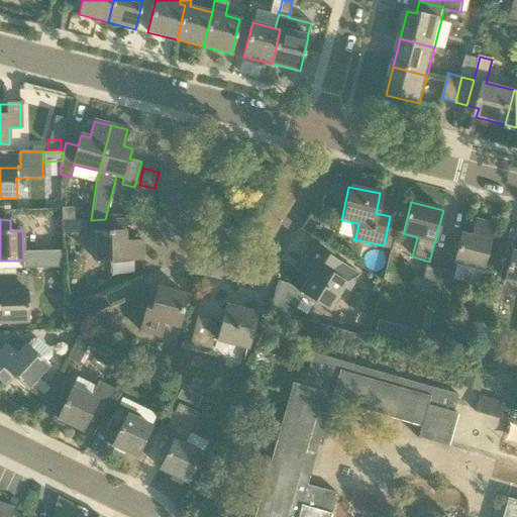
[(125,231),(111,232),(111,219),(105,219),(91,220),(62,220),(62,234),(95,233),(95,262),(143,260),(142,241),(125,241),(125,231)]
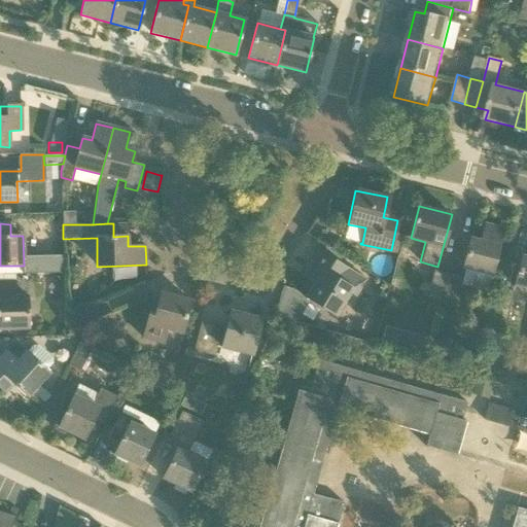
[(463,268),(491,275),(503,229),(485,223),(481,240),(470,238),(463,268)]
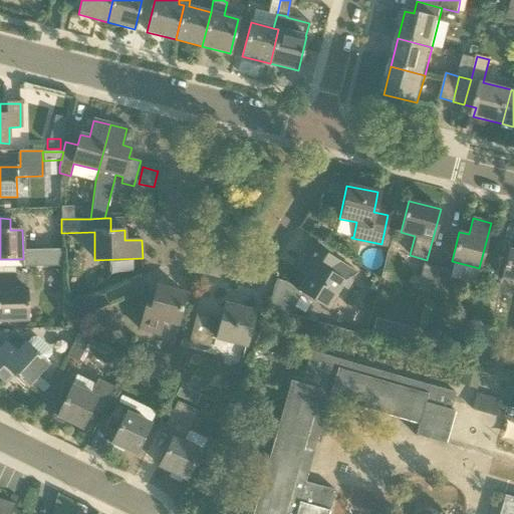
[(357,274),(339,263),(311,246),(303,259),(310,263),(304,274),(307,276),(298,290),(326,307),(340,285),(348,290),(357,274)]
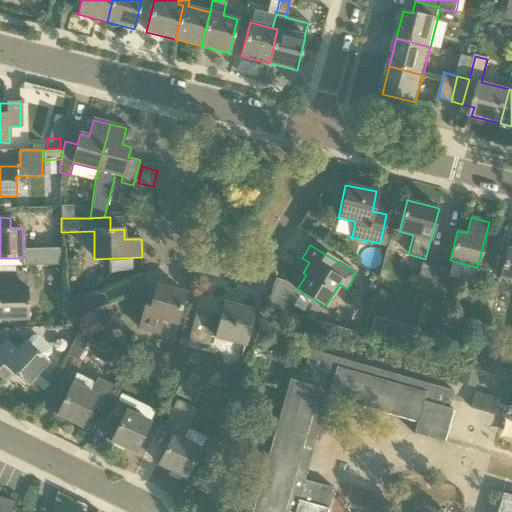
[(511,249),(507,248),(500,277),(511,280),(511,249)]
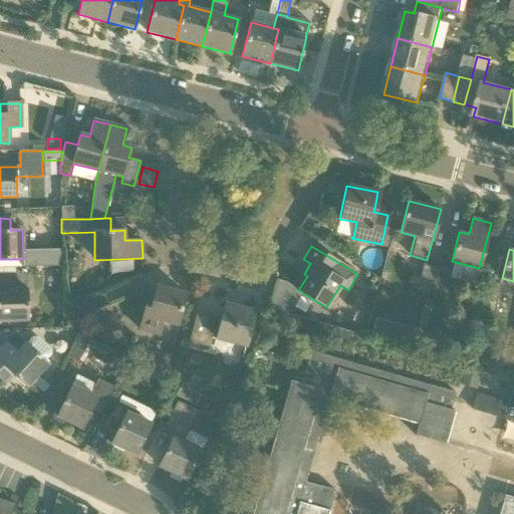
[(431,294),(438,267),(424,263),(417,290),(431,294)]
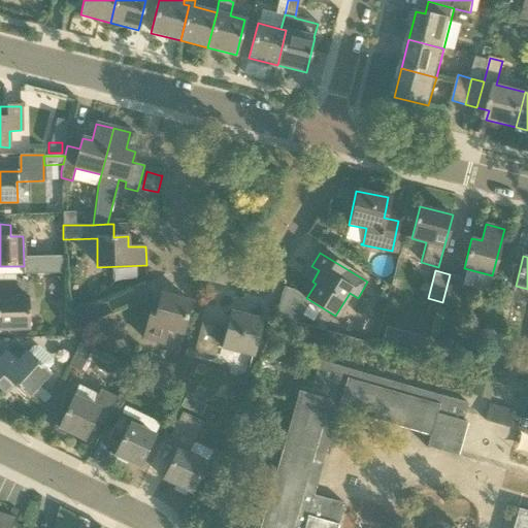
[(450,274),(442,302),(457,306),(464,277),(450,274)]
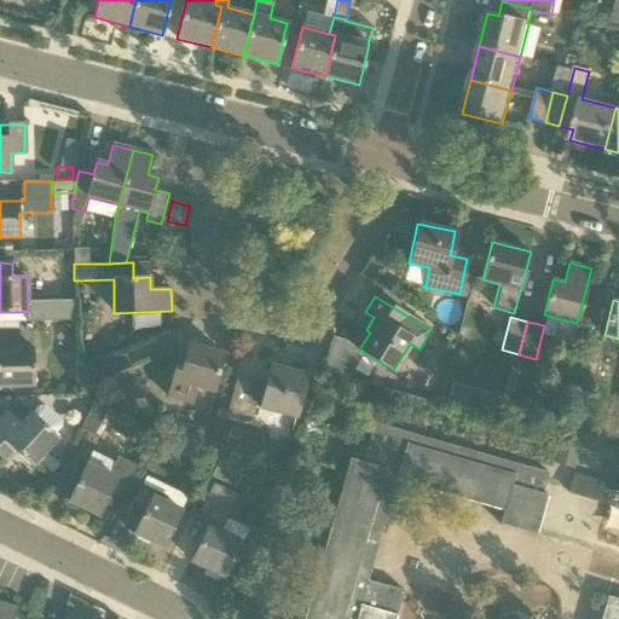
[(0,386),(35,385),(34,348),(19,348),(18,333),(0,333),(0,386)]
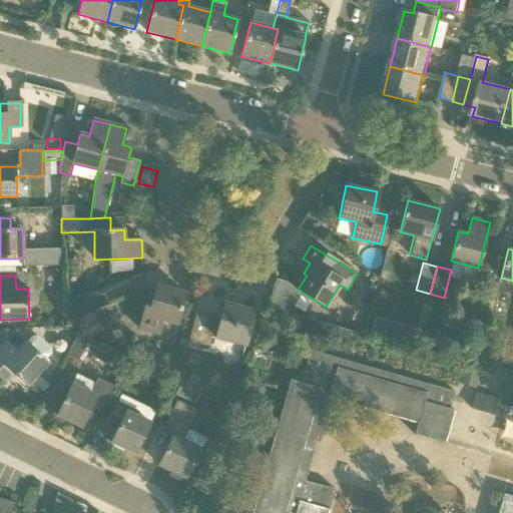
[(290,315),(298,290),(277,281),(268,308),(290,315)]
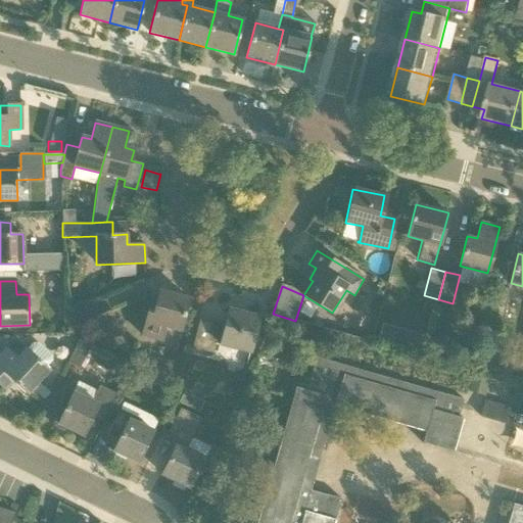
[(510,289),(496,286),(490,311),(503,315),(510,289)]
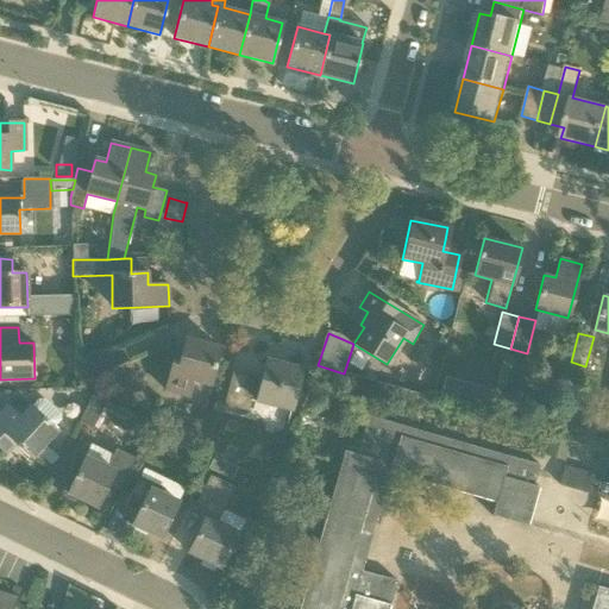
[(192,381),(209,385),(219,347),(186,339),(182,356),(175,355),(165,390),(188,396),(192,381)]
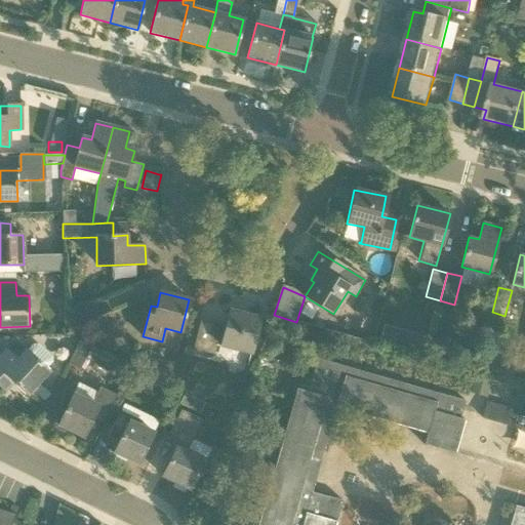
[(112,311),(106,298),(77,312),(83,324),(112,311)]
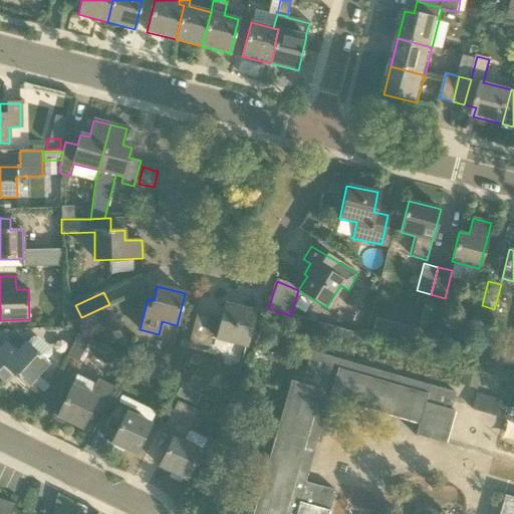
[(211,338),(246,346),(255,311),(225,303),(221,319),(197,313),(189,342),(209,347),(211,338)]
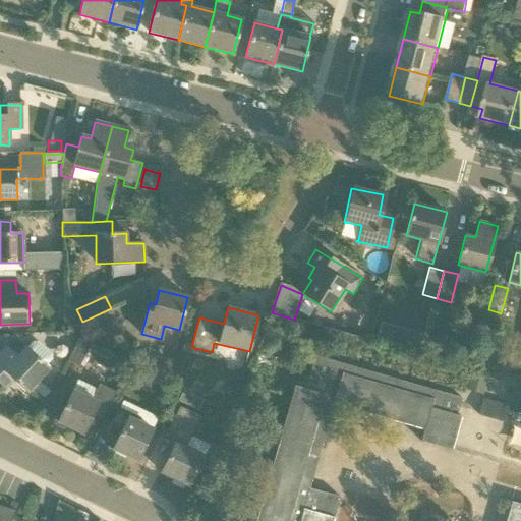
[(91,344),(78,338),(67,361),(79,367),(91,344)]
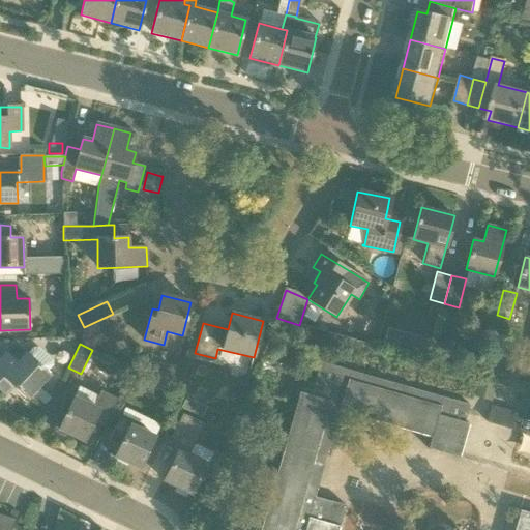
[(52,374),(49,372),(54,366),(54,359),(40,347),(34,347),(29,353),(28,352),(19,362),(8,352),(0,360),(0,391),(3,394),(11,386),(27,400),(52,374)]
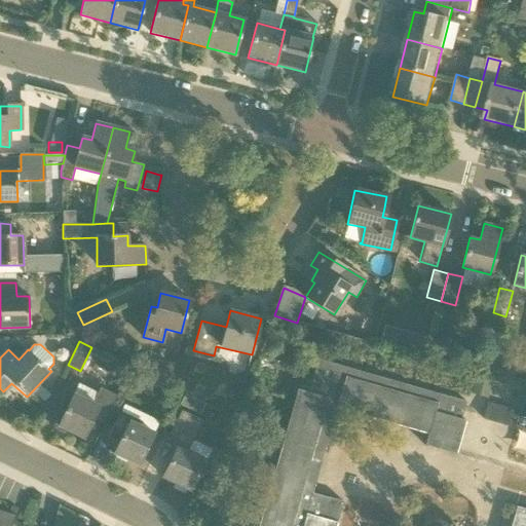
[(525,525),(525,509),(516,506),(510,525),(336,525),(343,501),(329,498),(312,493),(337,408),(427,434),(424,446),(456,455),(465,421),(461,419),(466,402),(317,360),(309,392),(297,389),(258,525),(525,525)]
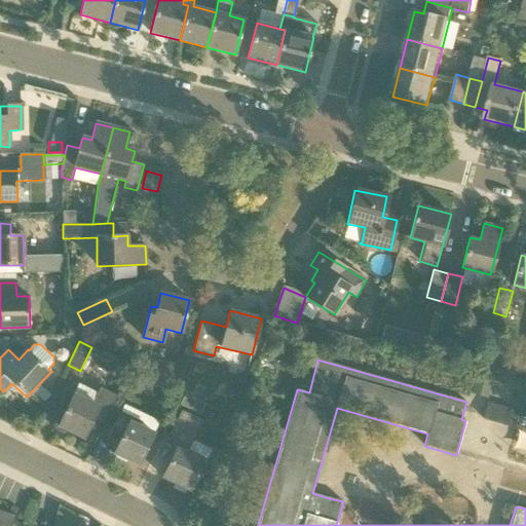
[(471,392),(471,393),(487,398),(492,378),(476,374),(471,392)]
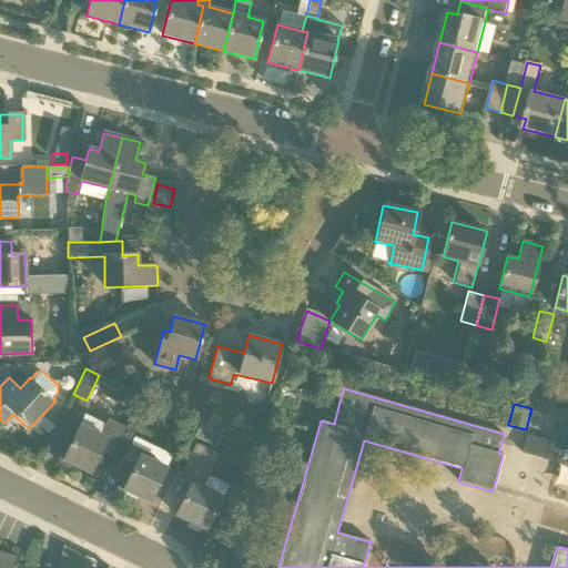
[(192,406),(188,421),(208,426),(212,412),(192,406)]
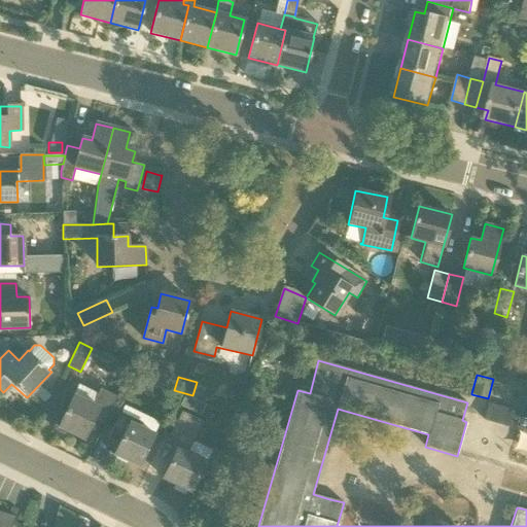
[(38,385),(31,392),(43,405),(51,396),(38,385)]
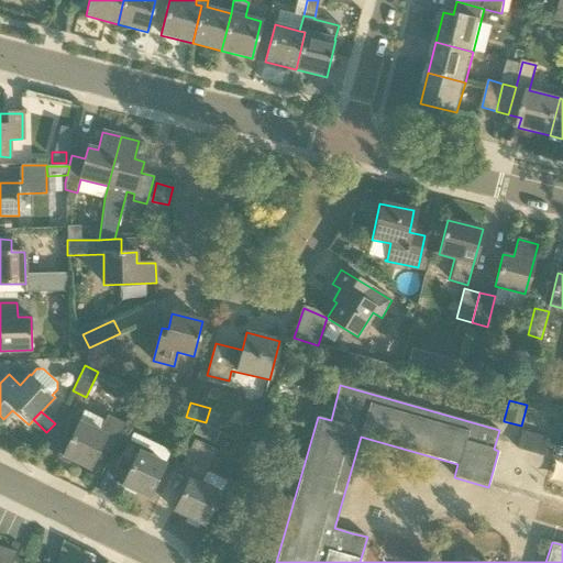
[(99,432),(78,422),(62,456),(90,470),(100,449),(111,453),(125,423),(107,416),(99,432)]
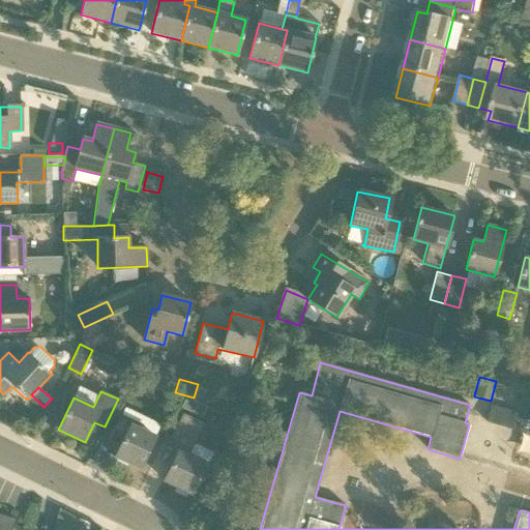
[(199,404),(186,398),(181,408),(194,414),(199,404)]
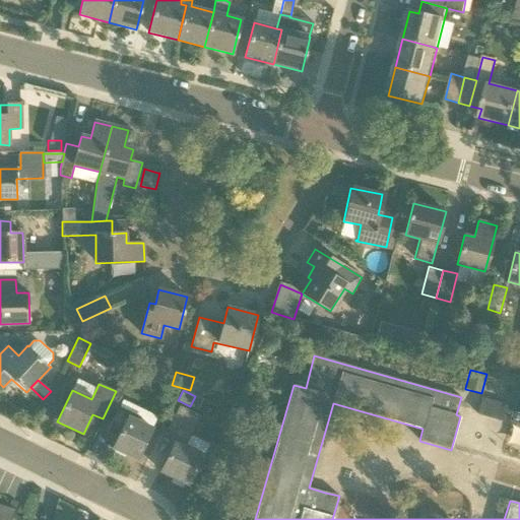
[(502,423),(507,406),(482,399),(477,414),(502,423)]
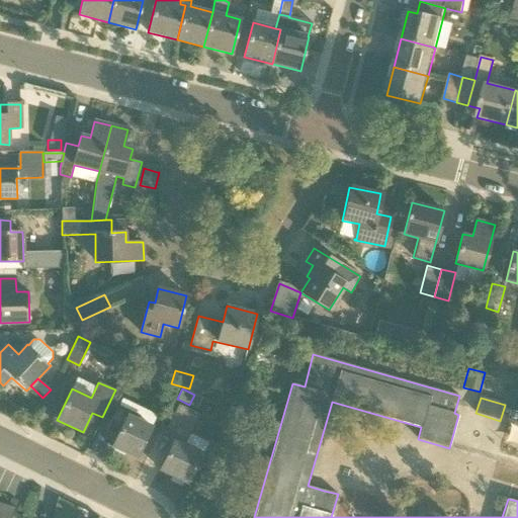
[(167,429),(177,434),(160,469),(187,484),(201,454),(184,446),(199,415),(178,405),(167,429)]
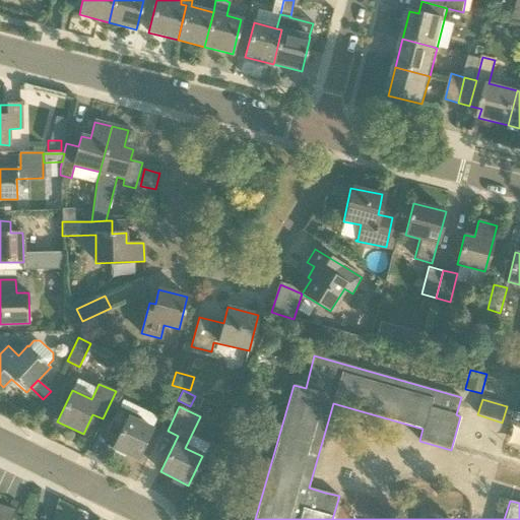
[(141,417),(119,407),(111,424),(107,433),(118,438),(113,448),(137,460),(151,429),(138,423),(141,417)]
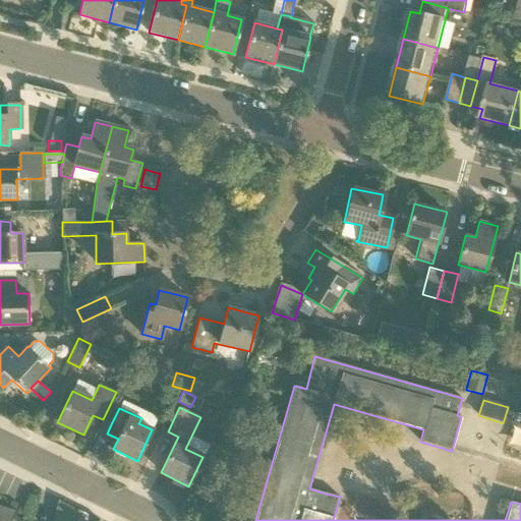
[(107,433),(111,424),(103,419),(98,429),(107,433)]
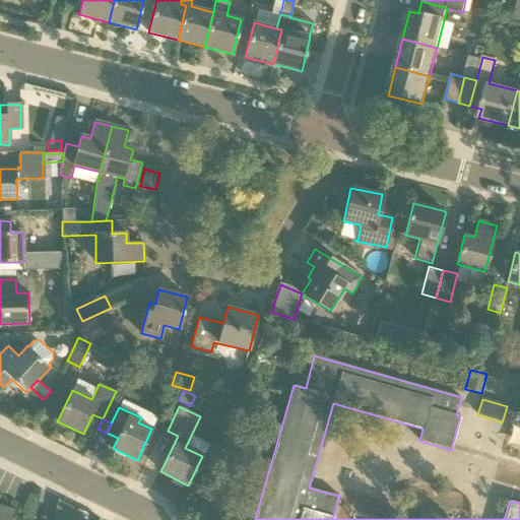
[(11,519),(14,510),(0,505),(0,519),(11,519)]
